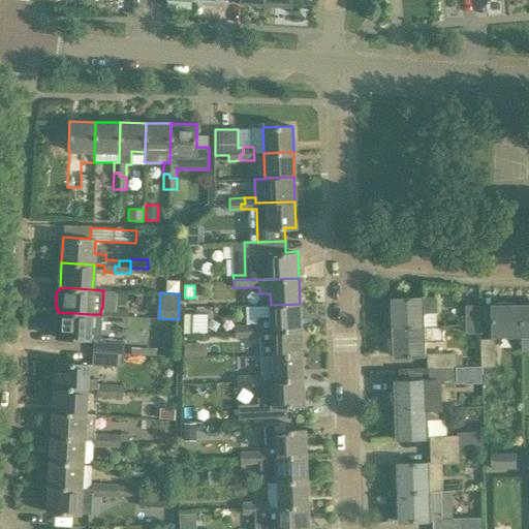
[(393,328),(422,327),(422,314),(436,313),(436,298),(421,298),(421,297),(392,298),(392,307),(389,307),(390,323),(392,323),(393,328)]
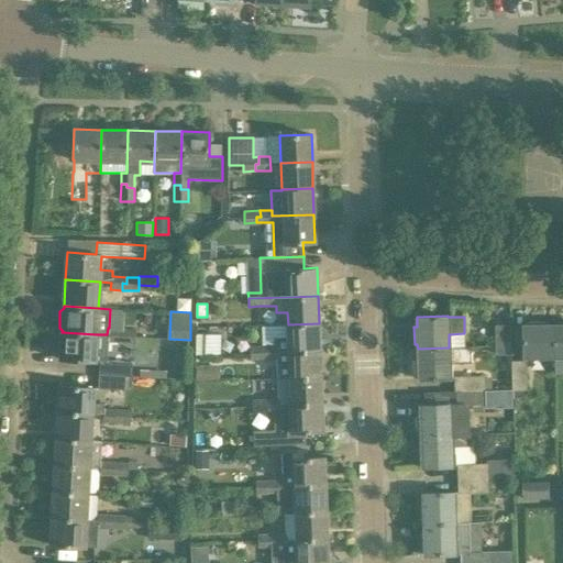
[(554,356),(554,324),(544,324),(544,321),(528,321),(528,324),(523,324),(523,356),(554,356)]
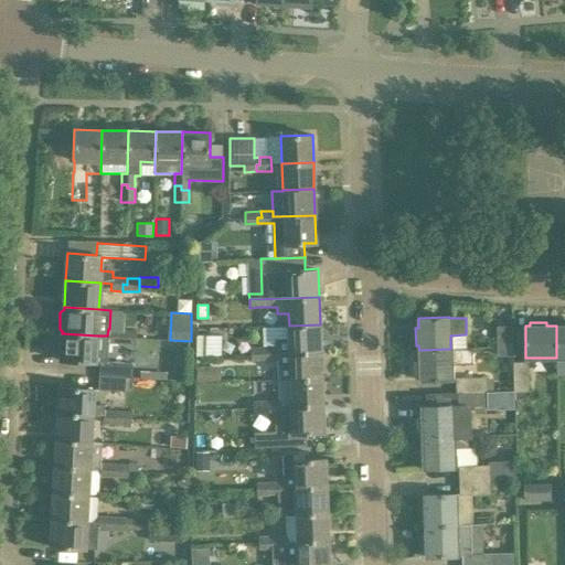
[(321,351),(320,324),(289,326),(289,339),(275,339),(275,347),(278,347),(278,353),(289,352),(321,351)]
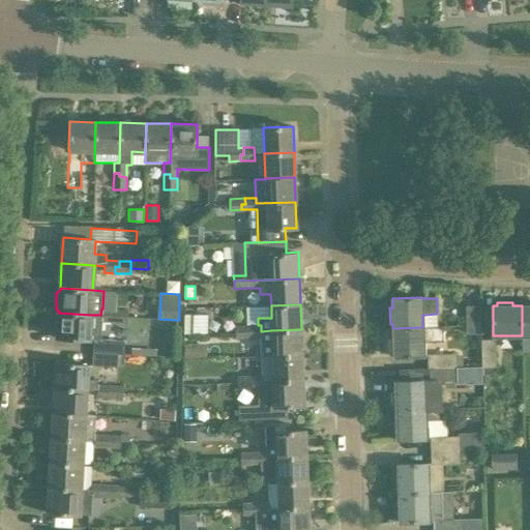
[(480,332),(480,305),(467,306),(467,332),(480,332)]
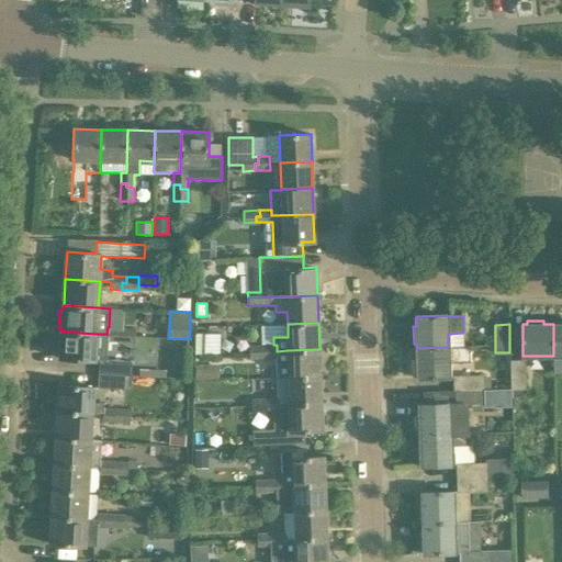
[(107,334),(107,341),(108,341),(117,343),(117,341),(119,335),(123,335),(123,328),(109,327),(108,327),(107,334)]
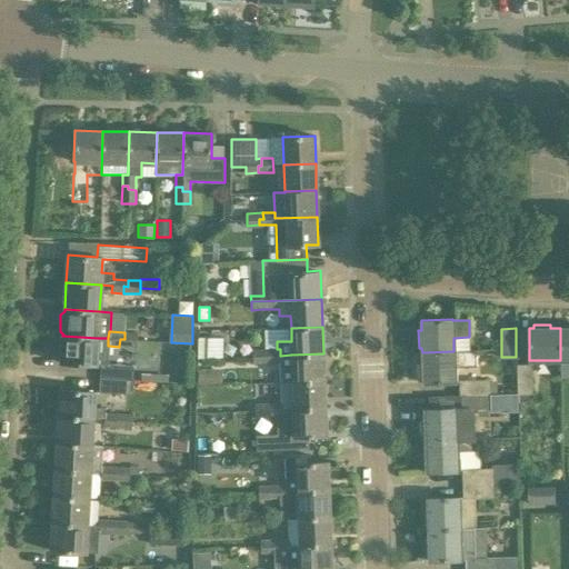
[(138,333),(125,332),(125,339),(120,339),(119,346),(119,347),(137,348),(138,333)]
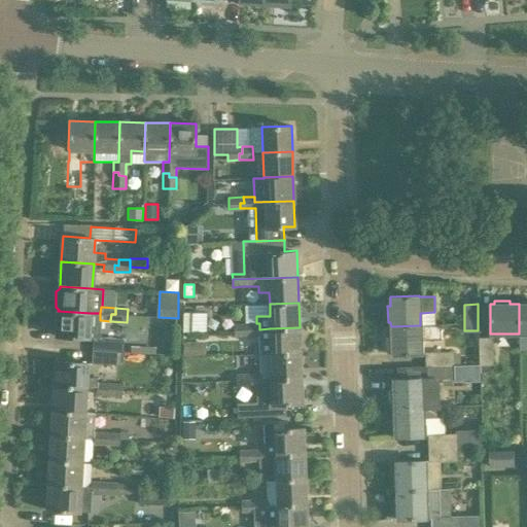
[(91,313),(58,311),(57,337),(93,339),(93,351),(118,352),(124,352),(124,339),(100,338),(101,320),(100,320),(100,313),(91,313)]
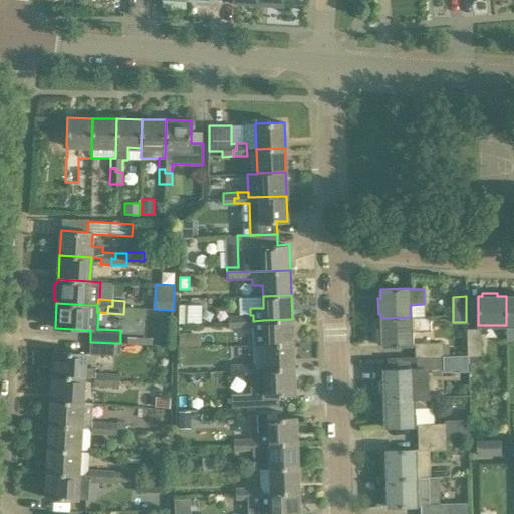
[(187,324),(188,305),(179,304),(179,324),(187,324)]
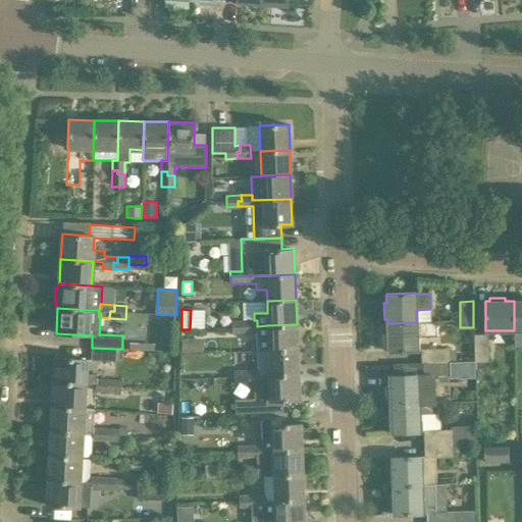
[(246,326),(246,320),(231,321),(231,327),(232,332),(232,333),(243,332),(243,326),(246,326)]
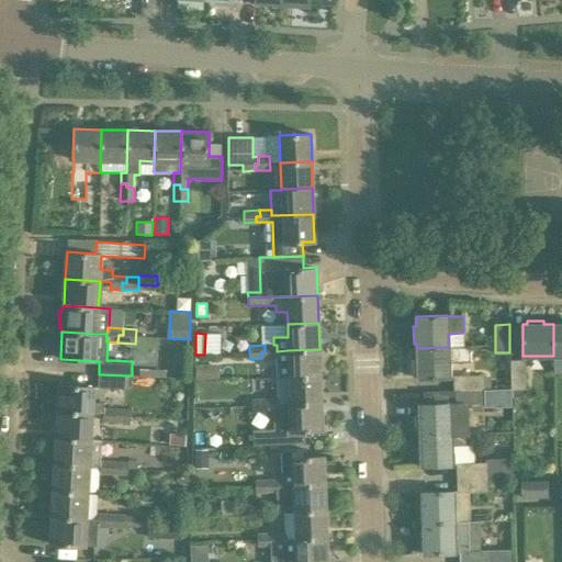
[(273,345),(265,345),(265,351),(261,351),(261,358),(276,358),(277,379),(289,378),(319,377),(319,349),(288,350),(277,351),(277,345),(273,345)]
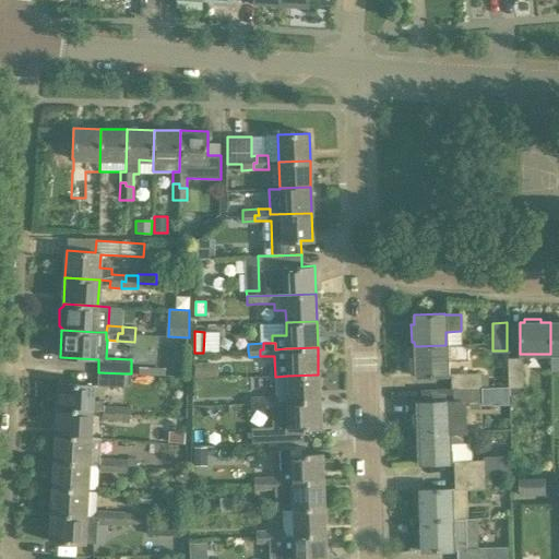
[(445,345),(415,346),(415,355),(412,355),(412,372),(415,372),(415,377),(447,376),(447,361),(467,360),(467,344),(445,345)]
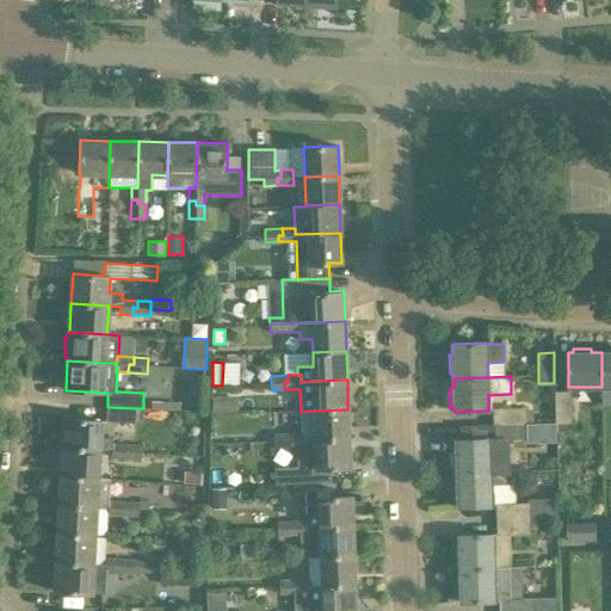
[(555,424),(572,424),(571,392),(555,392),(555,424)]
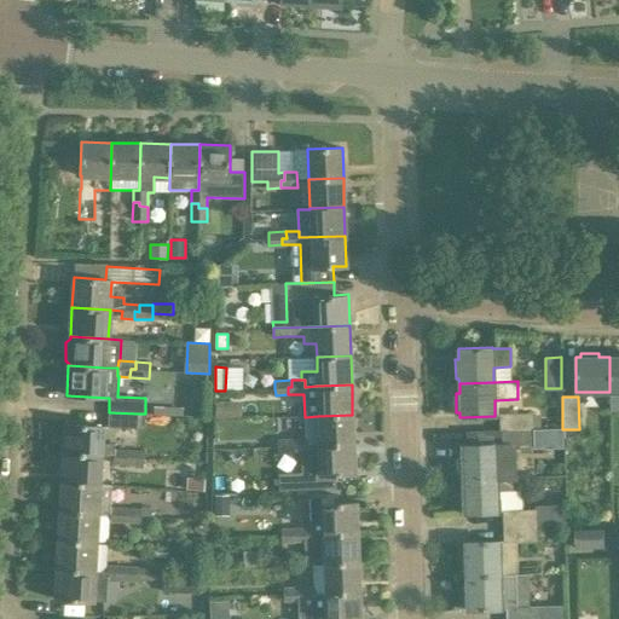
[(241,401),(214,404),(215,420),(242,418),(241,401)]
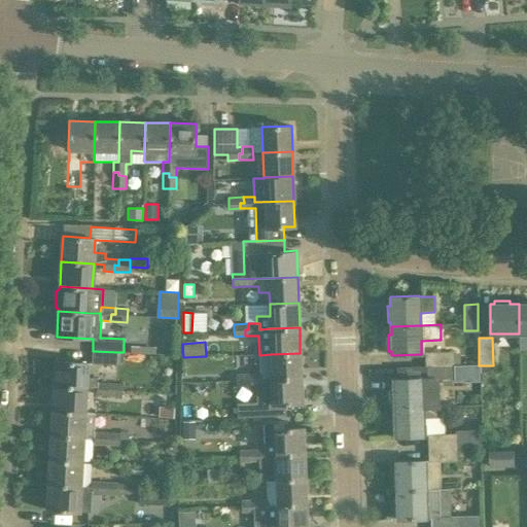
[(92,363),(117,365),(118,352),(93,351),(92,363)]
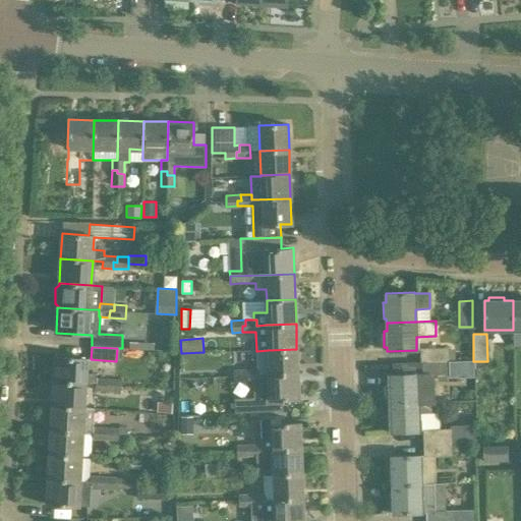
[(448,347),(420,348),(420,361),(455,360),(454,350),(448,350),(448,347)]
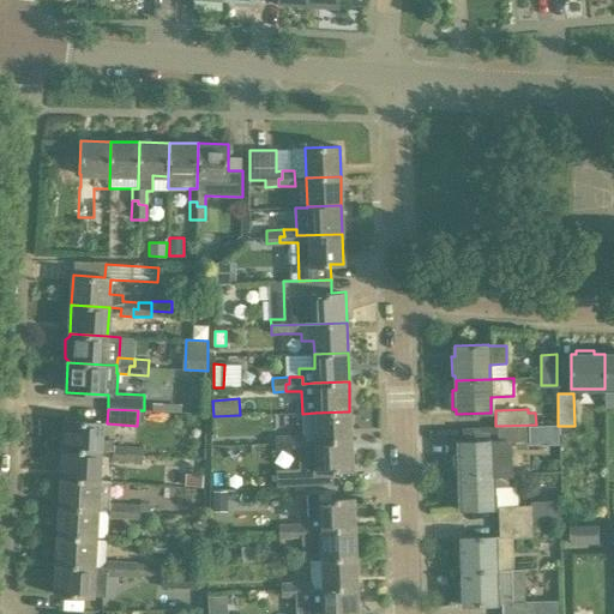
[(317,440),(350,439),(349,411),(315,413),(317,440)]
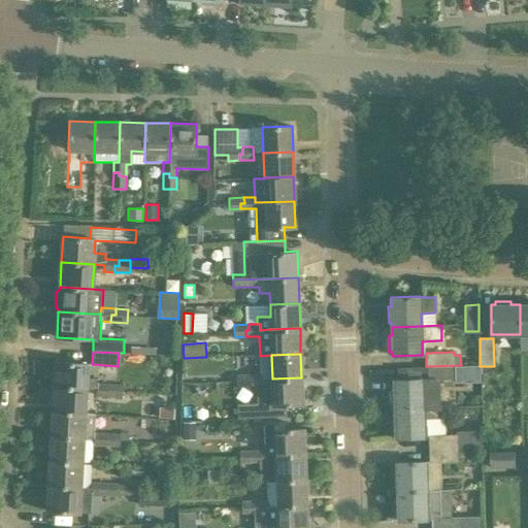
[(55,387),(87,389),(97,390),(96,396),(107,397),(107,390),(111,391),(112,384),(98,384),(98,378),(87,378),(88,363),(56,362),(55,387)]
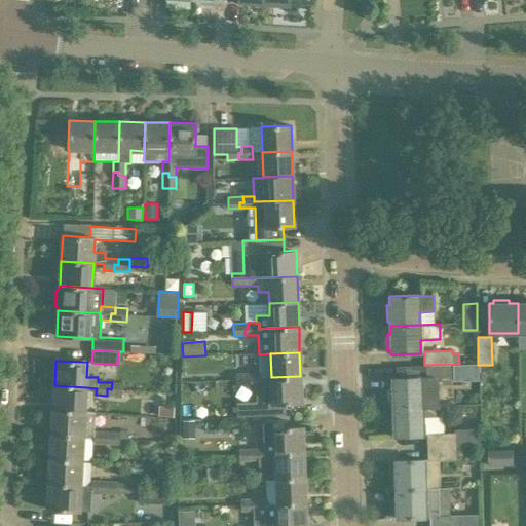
[(392,407),(422,406),(437,406),(437,379),(457,378),(457,365),(399,366),(400,378),(391,378),(391,387),(388,388),(389,405),(392,405),(392,407)]
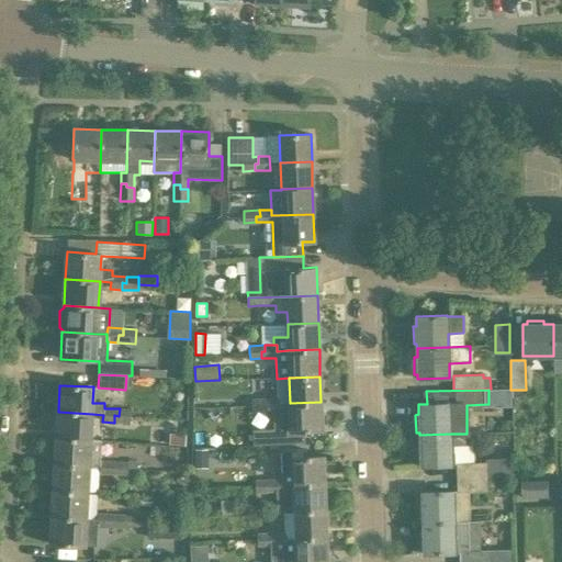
[(280,413),(279,397),(267,398),(267,404),(263,404),(263,413),(280,413)]
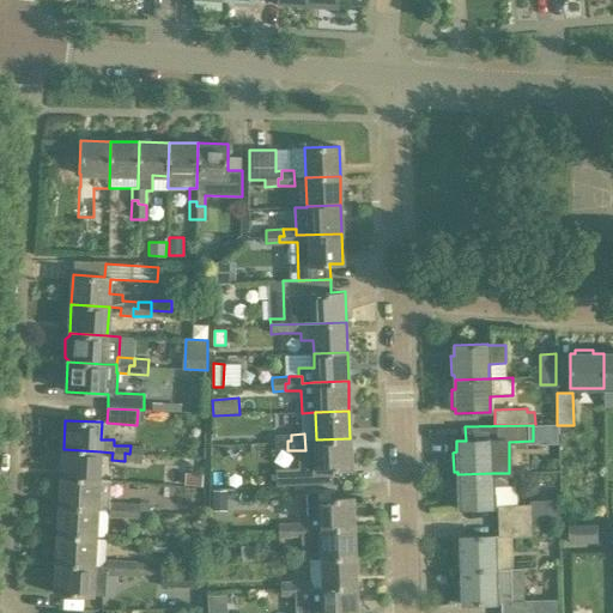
[(274,435),(275,450),(287,450),(287,441),(291,441),(291,435),(274,435)]
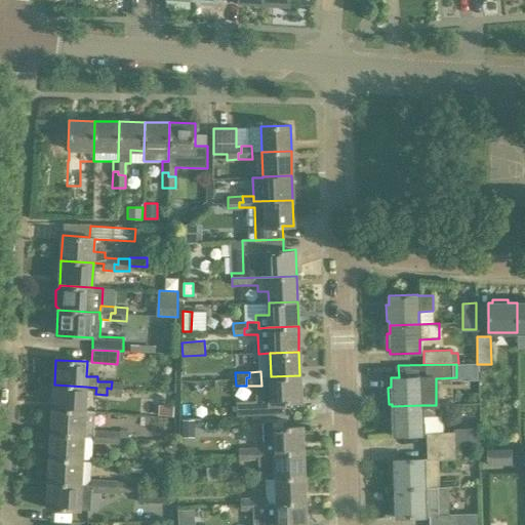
[(299,375),(271,376),(272,402),(300,401),(299,375)]
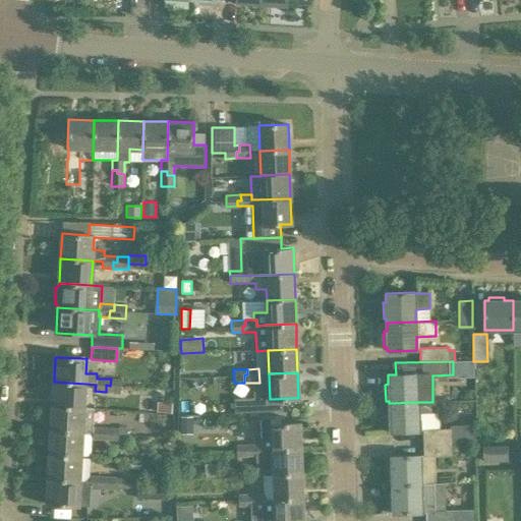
[(121,392),(122,380),(111,379),(110,386),(106,385),(106,392),(121,392)]
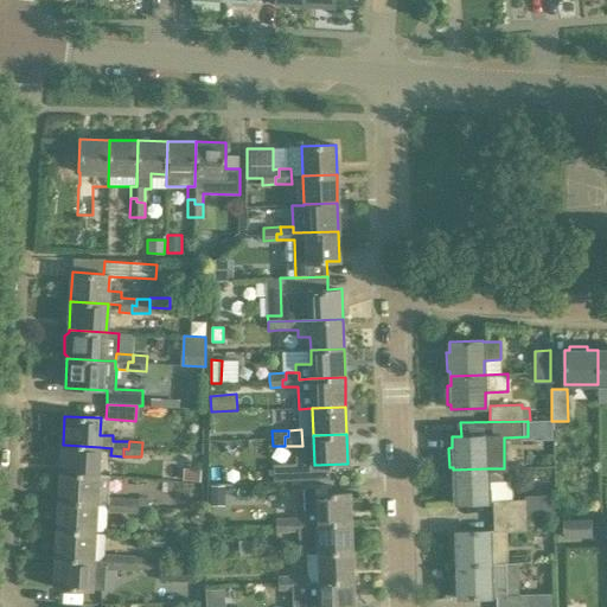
[(100,447),(63,445),(61,473),(97,475),(100,447)]
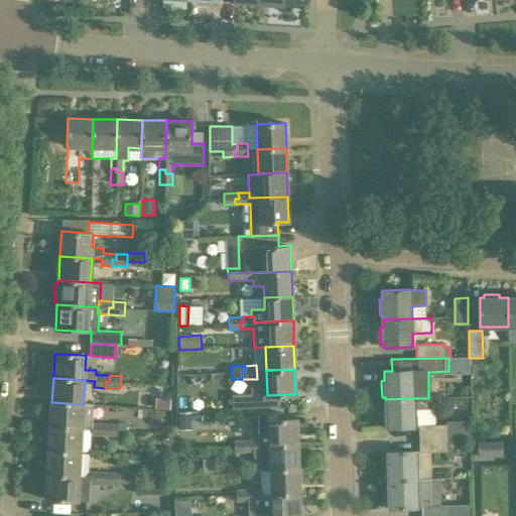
[(414,398),(385,399),(385,408),(382,408),(383,424),(386,424),(386,427),(415,426),(414,409),(427,409),(427,398),(414,399),(414,398)]
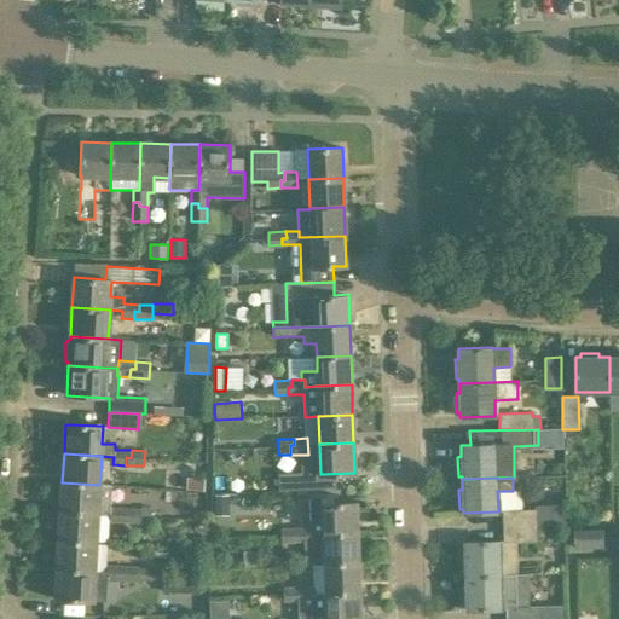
[(99,485),(62,482),(61,512),(98,514),(110,515),(110,508),(111,486),(99,485)]
